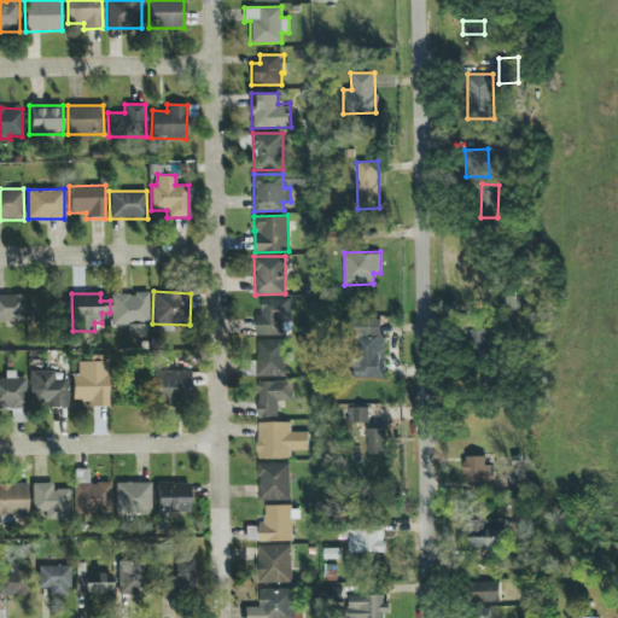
[(25,295),(0,295),(0,322),(25,322),(25,295)]
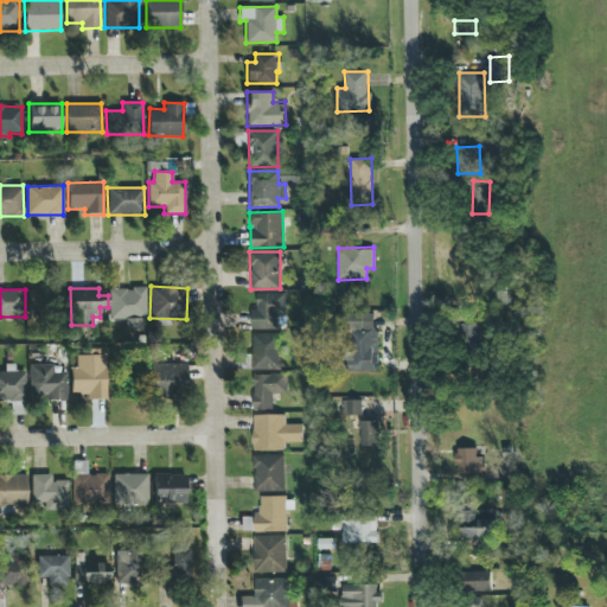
[(146,289),(112,289),(112,320),(146,320),(146,289)]
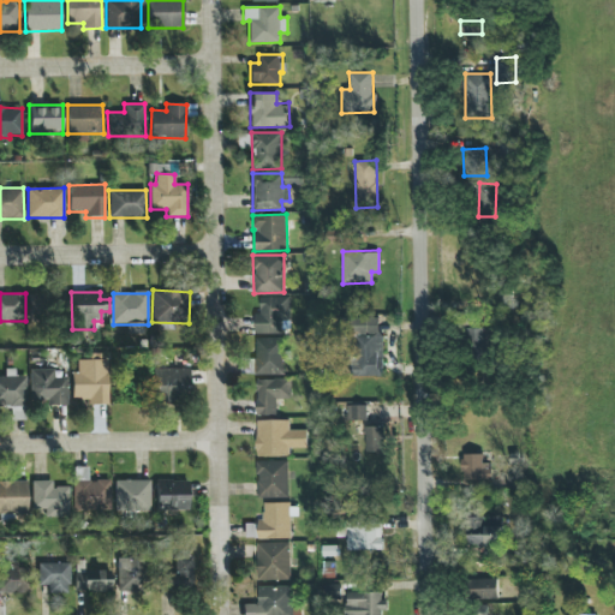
[(290,297),(258,297),(258,333),(281,333),(281,320),(290,320),(290,297)]
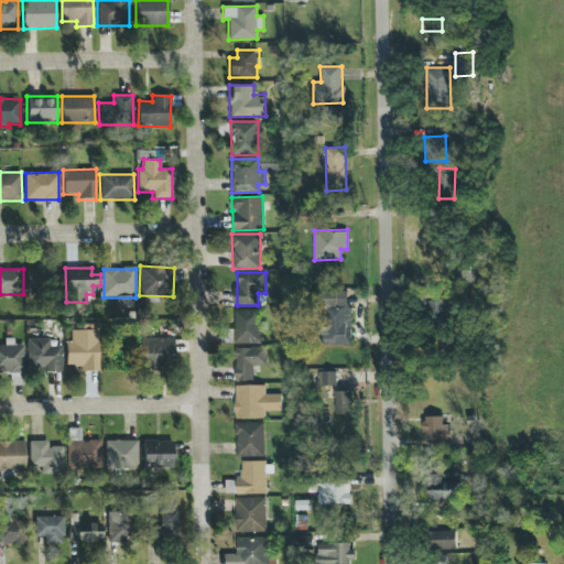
[(350,292),(328,291),(326,331),(322,331),(322,345),(349,345),(350,292)]
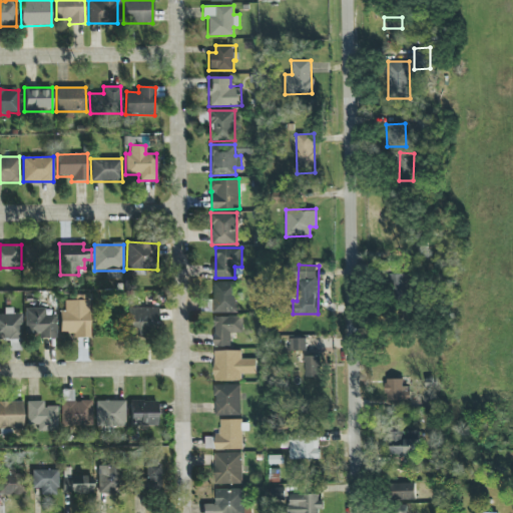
[(388,292),(415,293),(416,275),(389,273),(388,292)]
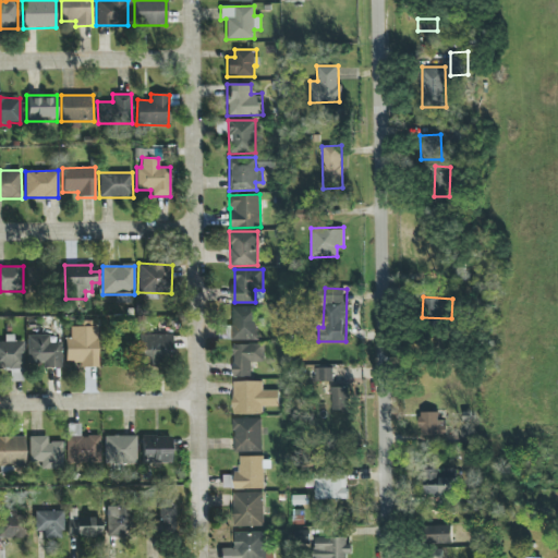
[(257,306),(231,306),(231,339),(256,340),(257,306)]
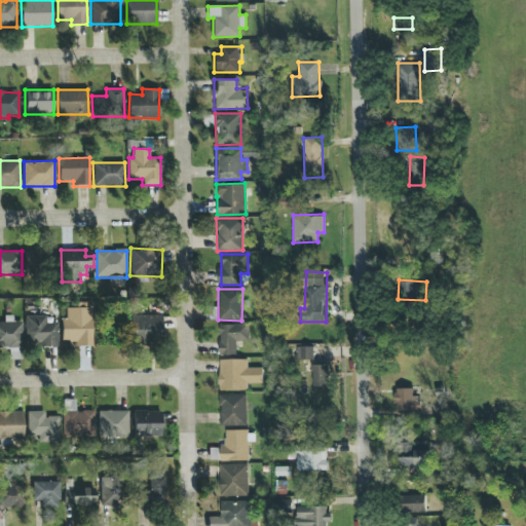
[(92,308),(66,308),(66,318),(62,318),(62,340),(77,340),(76,346),(91,346),(92,308)]
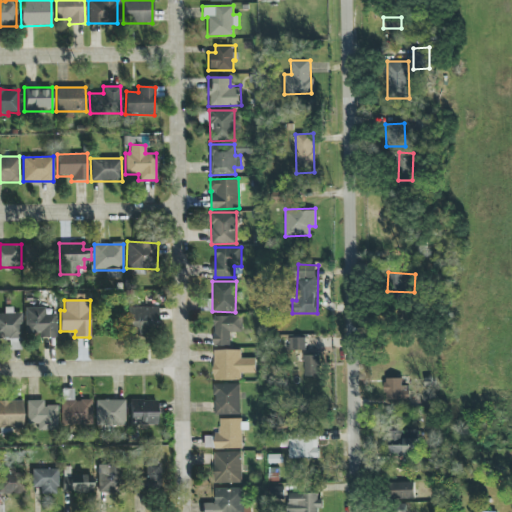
[(22,313),(12,313),(13,307),(4,307),(4,314),(0,314),(0,339),(22,339),(22,313)]
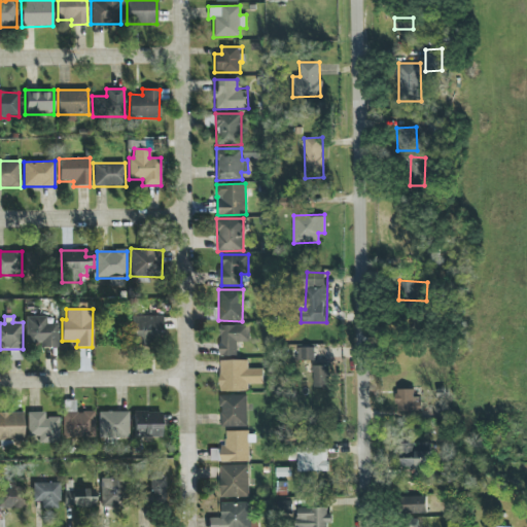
[(46,316),(25,317),(26,347),(58,347),(57,324),(46,324),(46,316)]
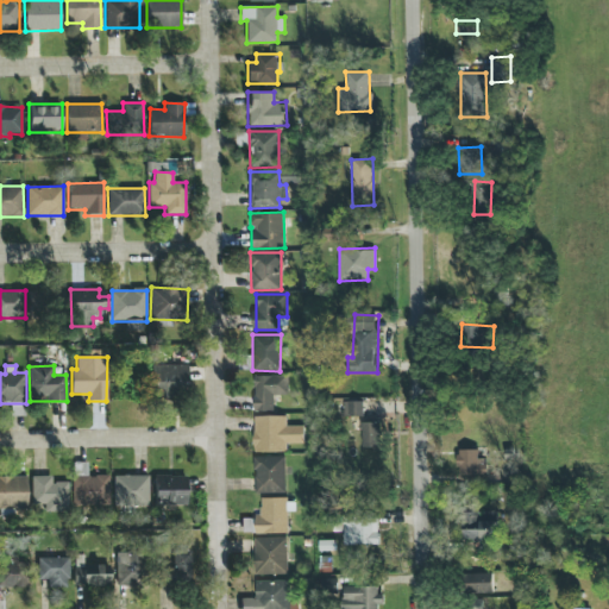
[(188,365),(155,365),(155,397),(188,396),(188,365)]
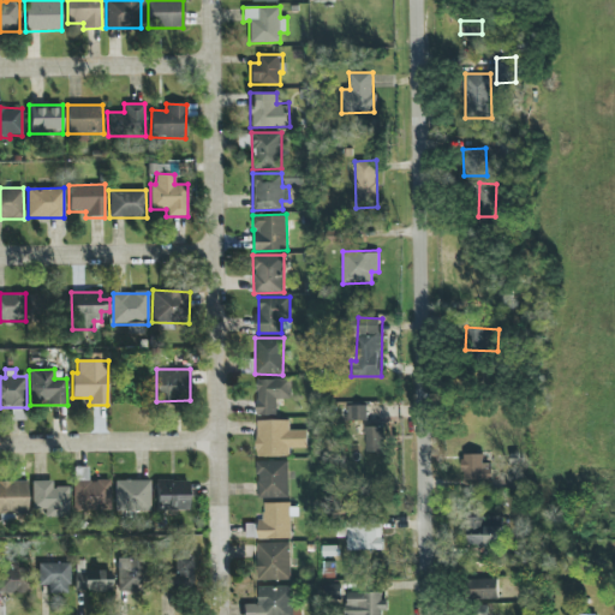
[(256,416),(276,415),(276,399),(290,398),(288,378),(255,380),(256,416)]
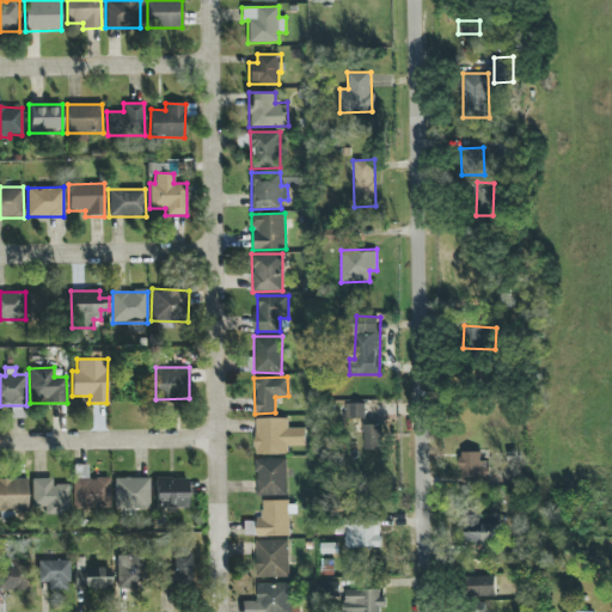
[(363,403),(346,403),(346,417),(365,417),(363,403)]
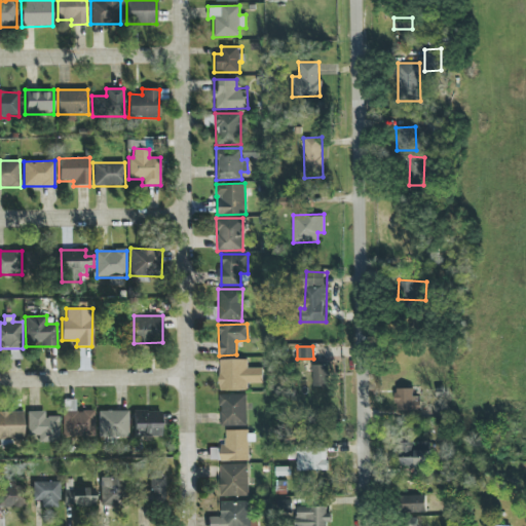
[(262,367),(247,367),(247,359),(218,359),(219,389),(248,389),(247,382),(262,382),(262,367)]
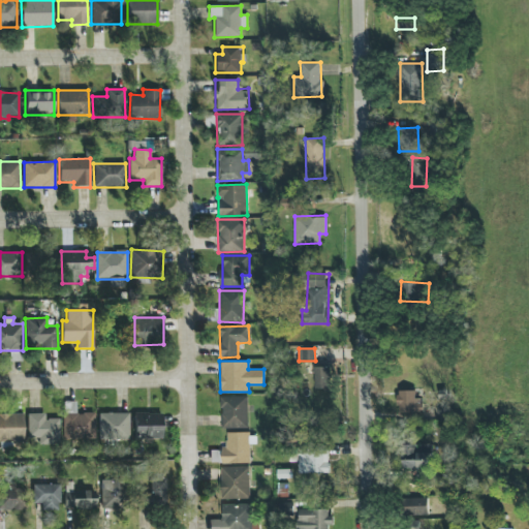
[(330,387),(330,366),(313,367),(314,387),(330,387)]
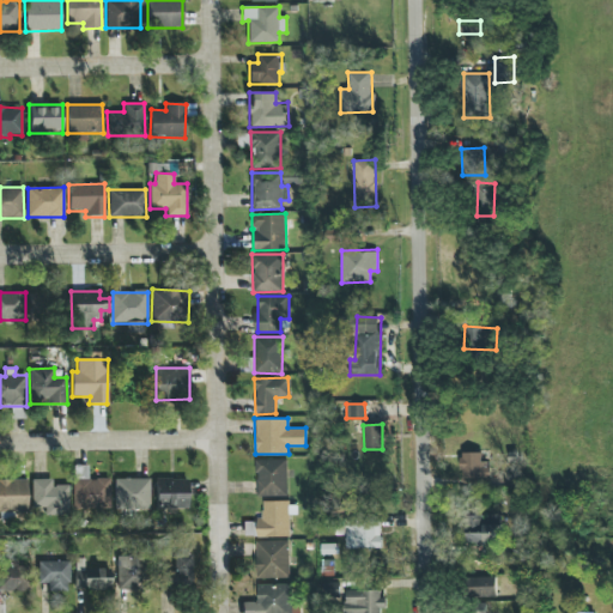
[(484,453),(461,454),(461,478),(485,478),(484,453)]
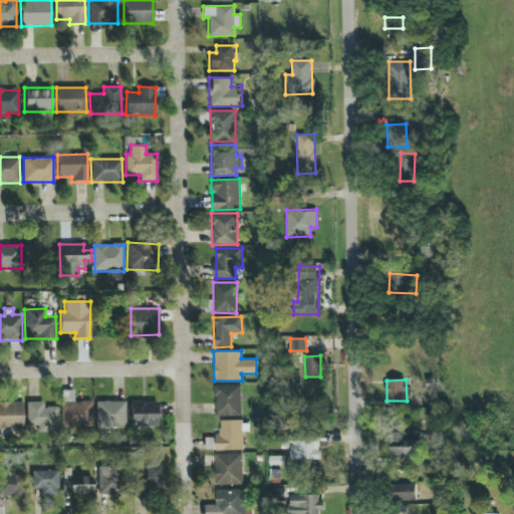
[(241,416),(240,384),(214,386),(215,416),(241,416)]
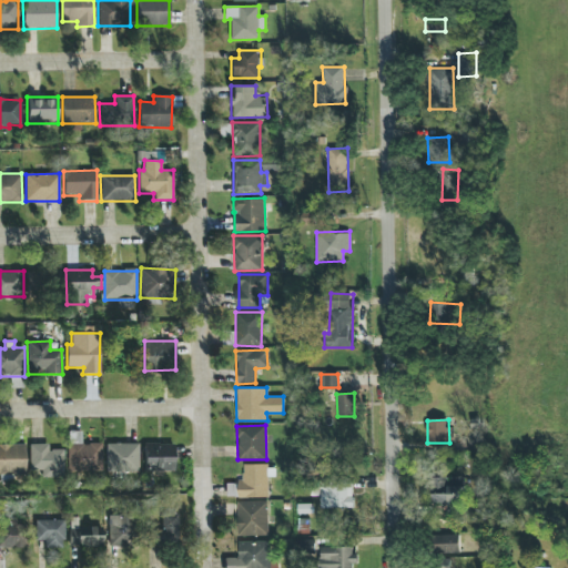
[(68,472),(101,472),(101,444),(81,444),(82,432),(68,432),(68,472)]
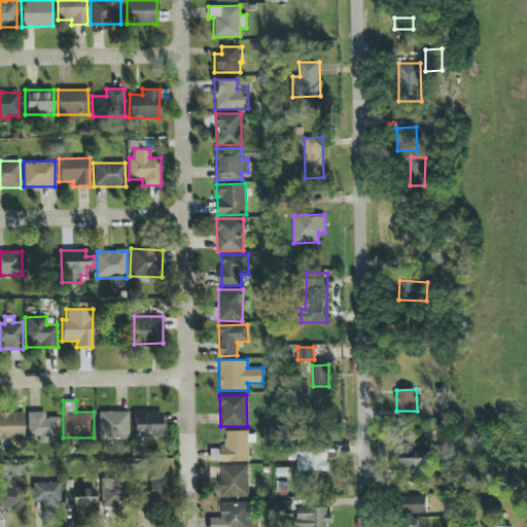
[(0,412),(0,440),(24,440),(24,412),(0,412)]
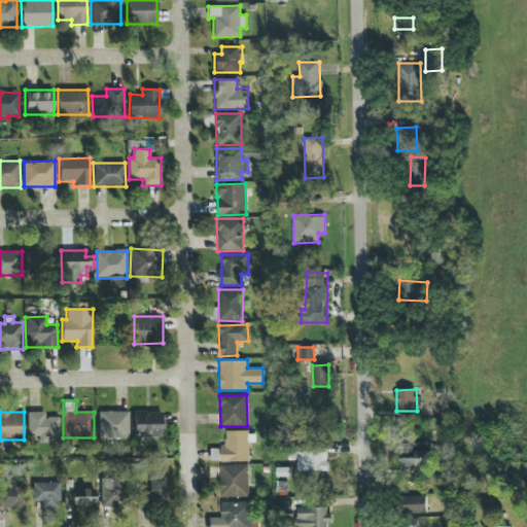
[(28,412),(27,437),(38,437),(38,444),(59,444),(60,418),(45,417),(45,413),(28,412)]
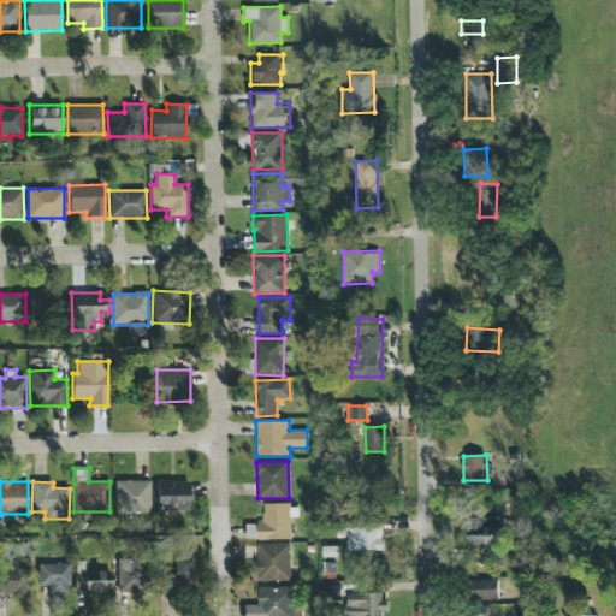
[(150,481),(114,481),(116,513),(150,513),(150,481)]
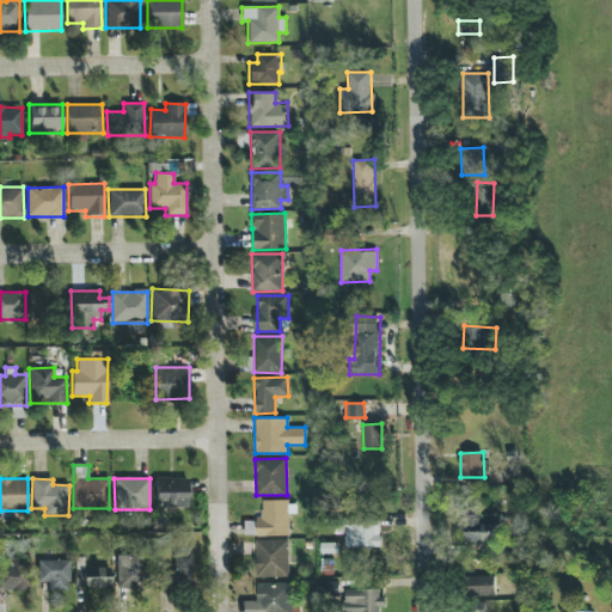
[(187,478),(154,478),(155,508),(188,507),(187,478)]
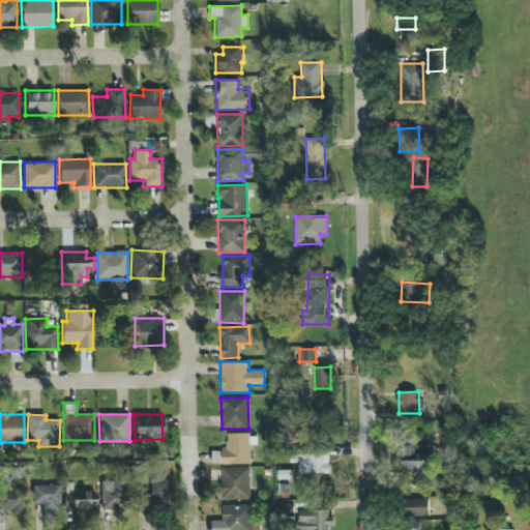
[(249,433),(227,434),(227,449),(210,450),(210,465),(251,463),(249,433)]
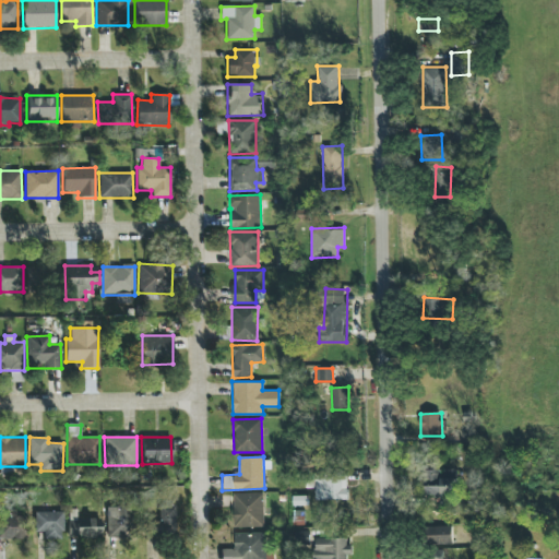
[(456,471),(423,472),(424,495),(458,494),(456,471)]
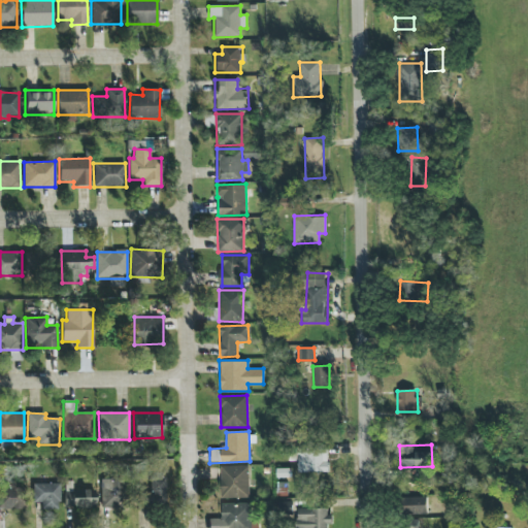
[(328,448),(298,448),(298,471),(327,471),(328,448)]
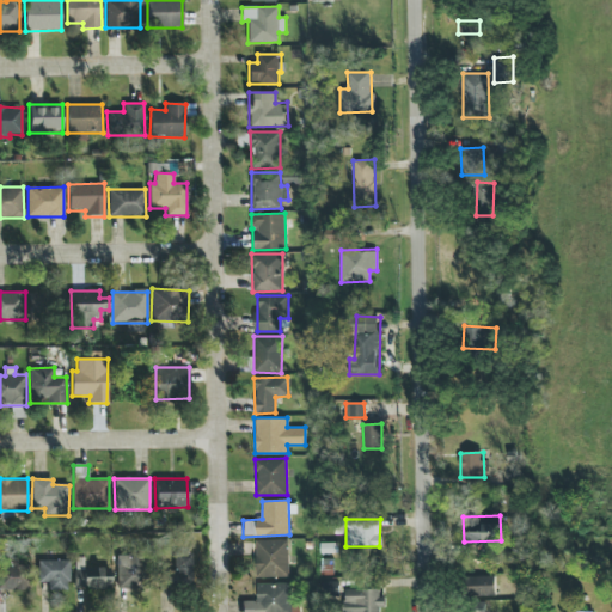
[(288,539),(254,540),(255,577),(289,576),(288,539)]
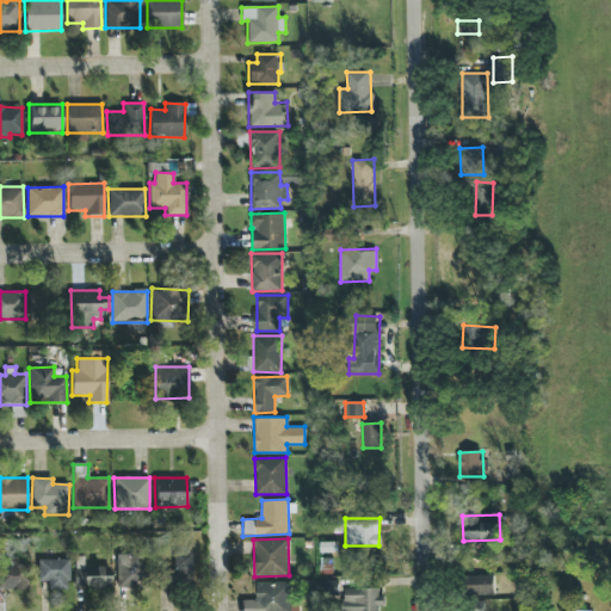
[(191,553),(173,553),(174,569),(159,569),(159,587),(192,587),(191,553)]
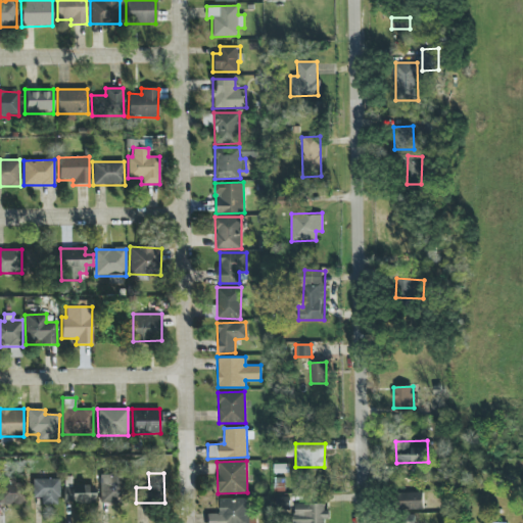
[(102,504),(125,504),(125,477),(102,477),(102,504)]
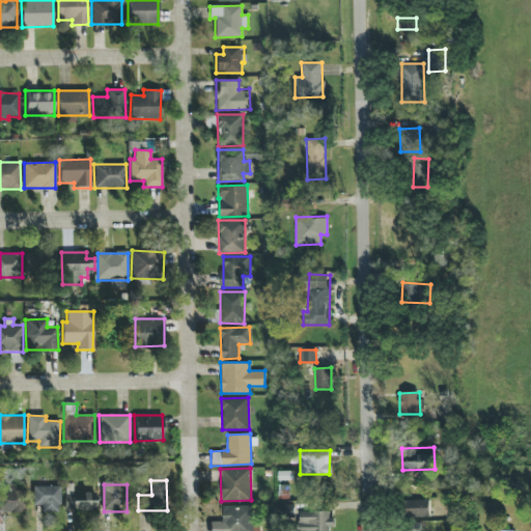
[(59,486),(33,486),(33,505),(42,505),(42,512),(59,512),(59,486)]
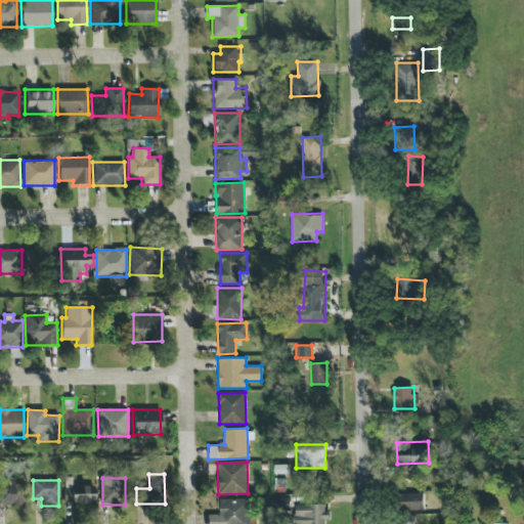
[(0,506),(25,506),(25,485),(13,485),(13,481),(0,481),(0,506)]
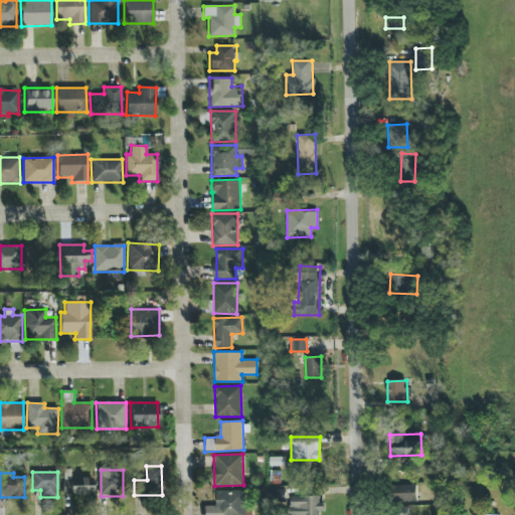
[(62,478),(62,495),(91,495),(91,478),(62,478)]
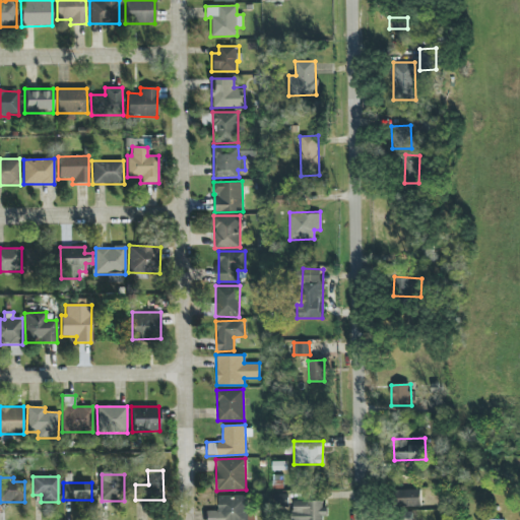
[(420,505),(419,490),(399,490),(399,506),(420,505)]
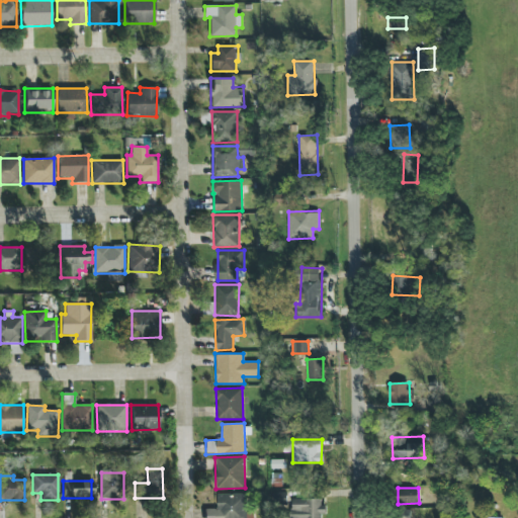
[(323,498),(291,499),(291,517),(321,517),(321,513),(323,513),(323,498)]
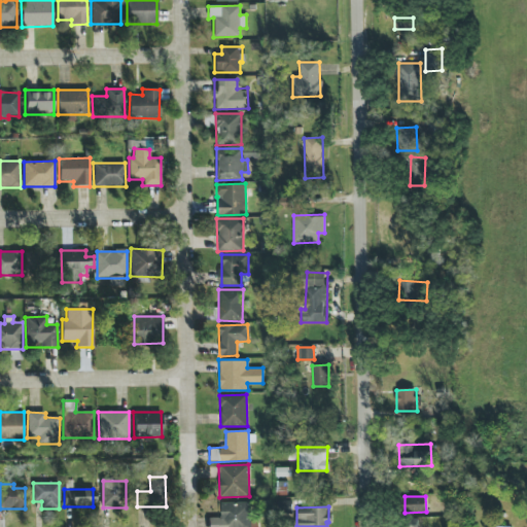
[(416,526),(417,519),(402,518),(401,526),(416,526)]
